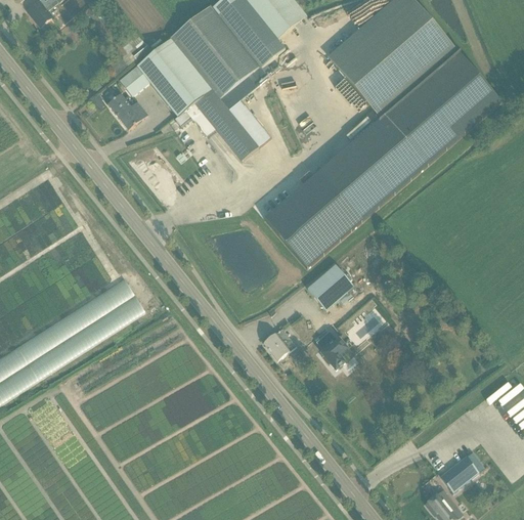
[(44,0),(42,2),(41,0),(39,0),(35,3),(28,10),(40,26),(48,19),(53,15),(49,10),(61,0),(44,0)]
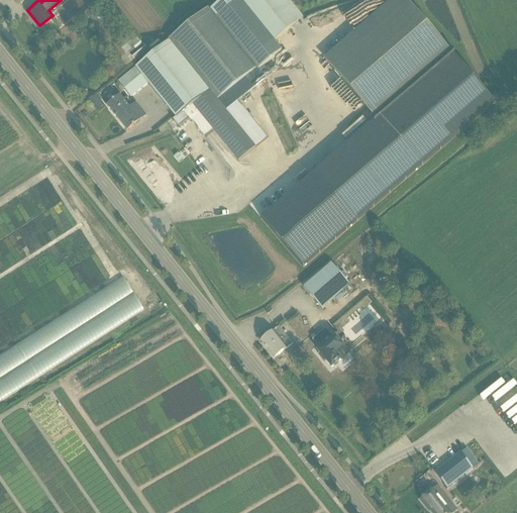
[(148,47),(140,37),(139,36),(134,39),(135,41),(131,44),(95,0),(88,6),(86,4),(49,33),(52,35),(48,38),(52,41),(86,14),(91,15),(122,55),(126,50),(127,49),(135,59),(148,47)]
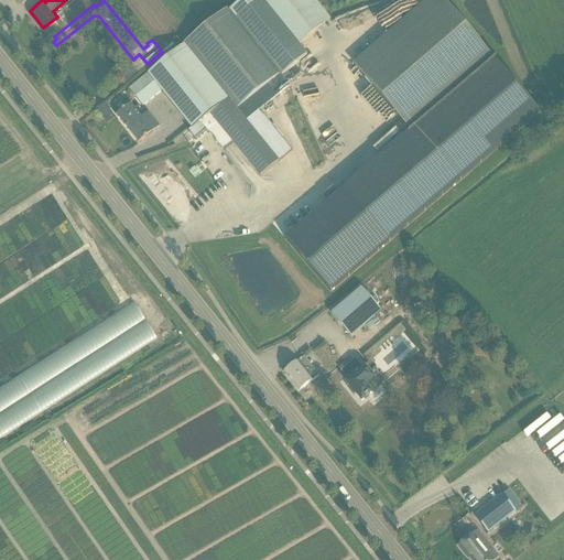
[(165,56),(129,84),(143,103),(162,88),(170,98),(187,120),(187,119),(194,127),(202,120),(210,114),(260,174),(279,158),(245,118),(290,82),(282,73),(307,52),(300,41),(331,17),(325,9),(317,0),(238,0),(228,9),(177,47),(165,56)]
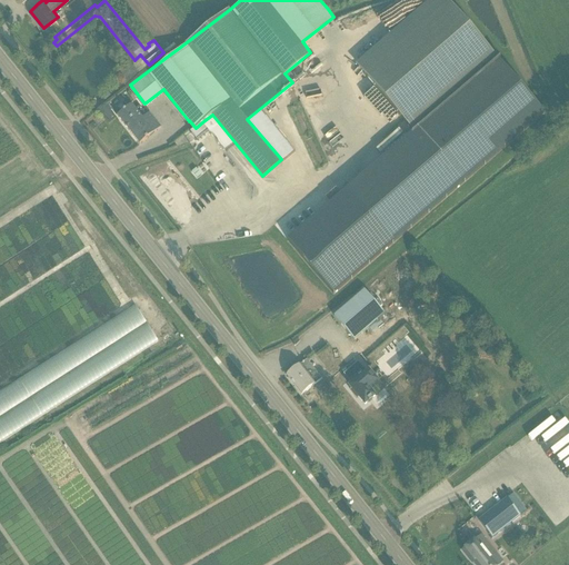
[(426,0),(357,60),(377,85),(416,129),(499,57),(450,0),(426,0)]
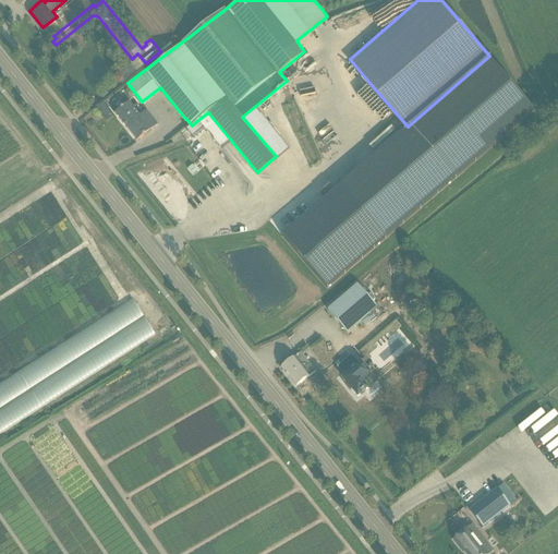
[(341,183),(283,232),(327,285),(534,107),(489,56),(408,127),(341,183)]
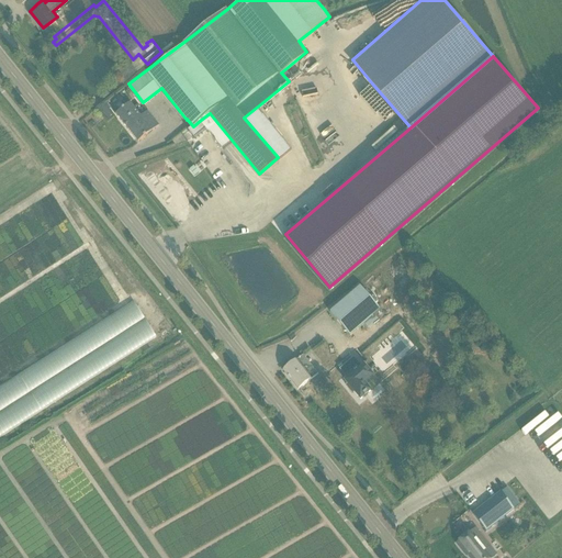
[(159,122),(152,114),(147,108),(141,113),(130,100),(116,111),(138,138),(159,122)]
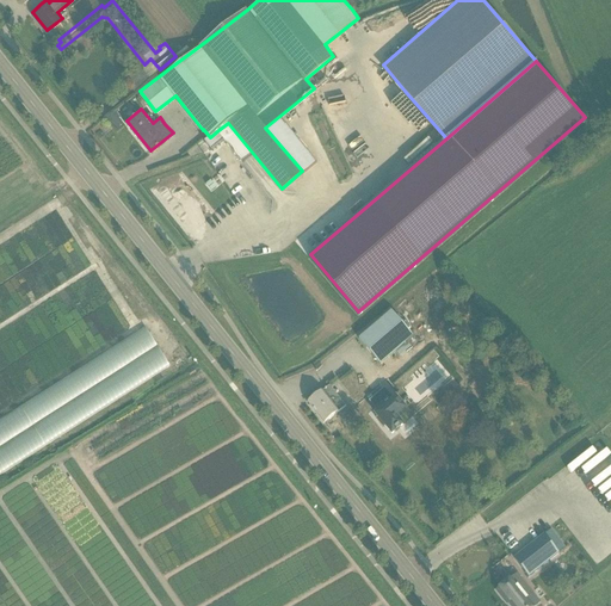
[(119,115),(113,121),(118,127),(124,121),(119,115)]
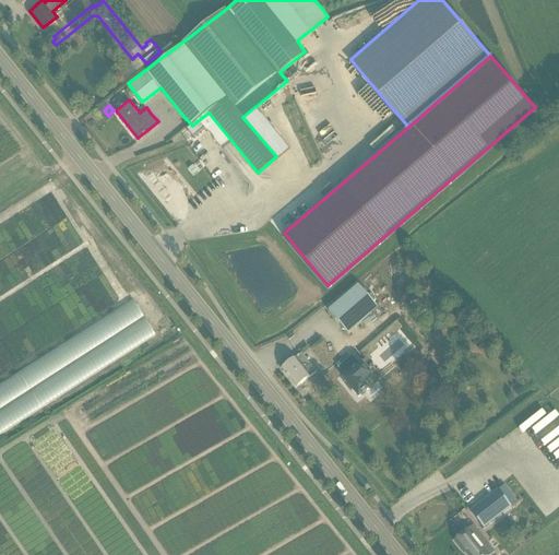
[(380,124),(355,139),(358,144),(383,129),(380,124)]
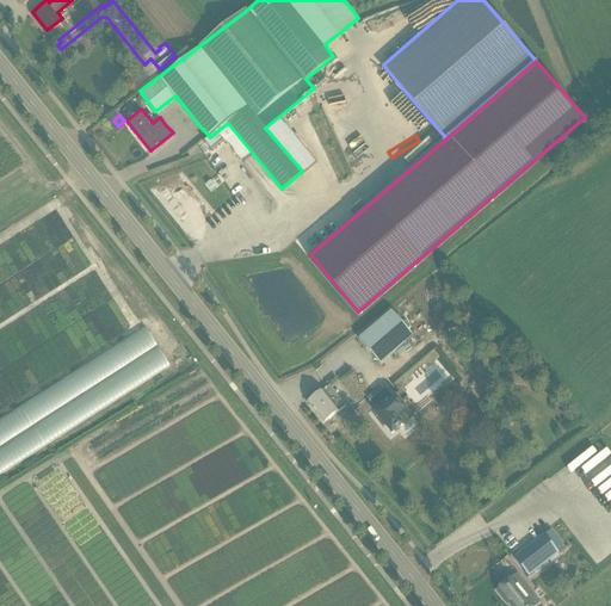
[(390,307),(358,335),(381,360),(413,333),(390,307)]
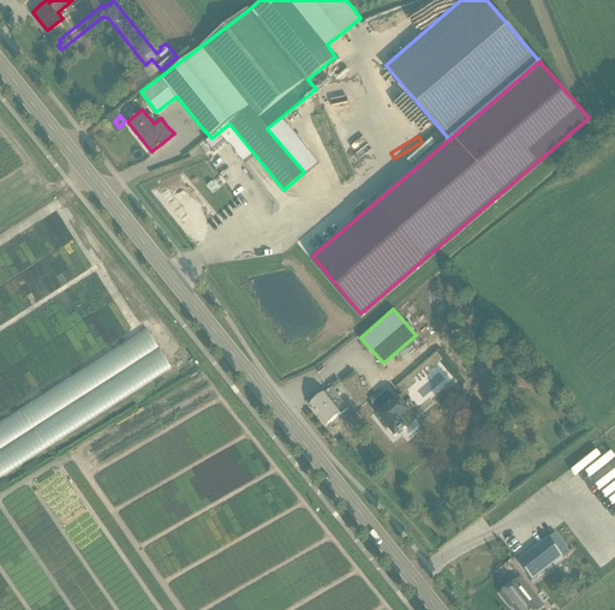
[(0,476),(180,376),(157,334),(0,422),(0,476)]
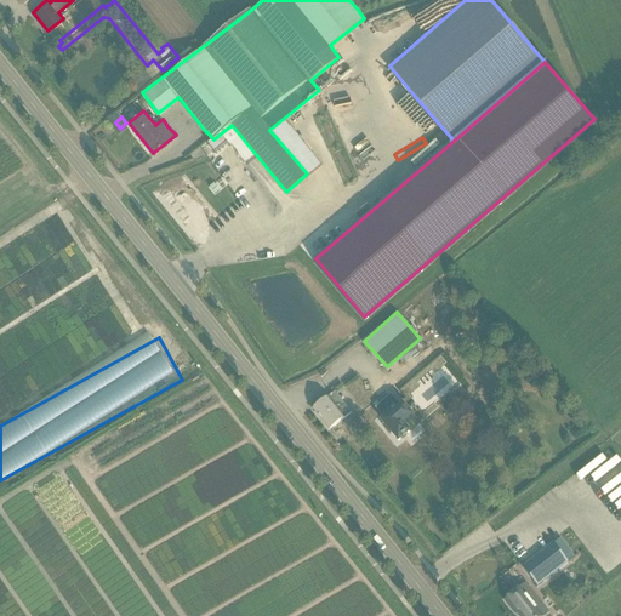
[(329,427),(330,426),(351,410),(334,389),(323,398),(313,405),(329,427)]
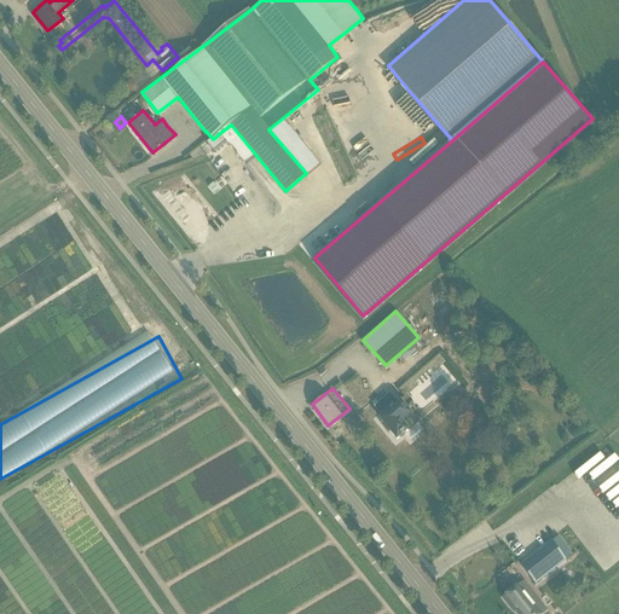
[(389,392),(380,400),(387,407),(382,411),(385,413),(381,417),(383,420),(381,422),(388,429),(389,428),(397,436),(400,433),(401,433),(405,430),(404,430),(408,427),(401,418),(411,410),(401,399),(398,401),(389,392)]
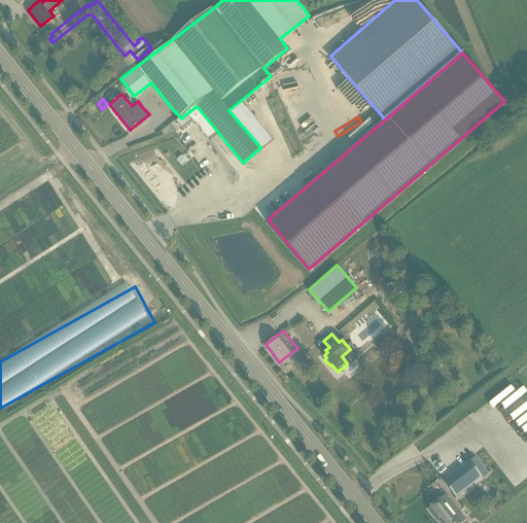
[(456,494),(482,474),(486,469),(481,462),(477,466),(470,458),(469,457),(443,479),(456,494)]
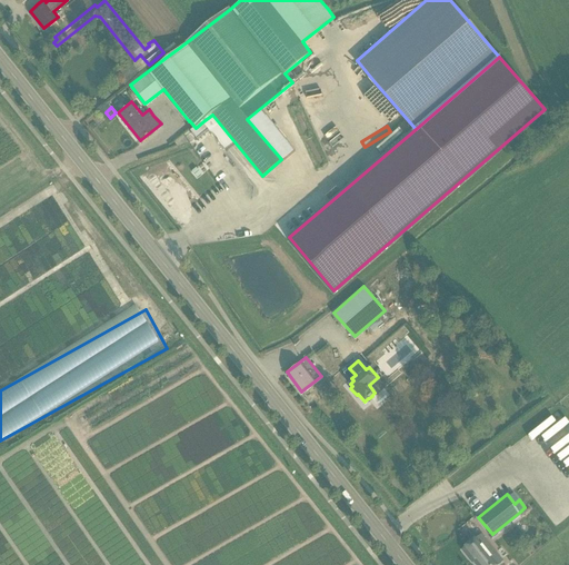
[(487,564),(488,564),(486,559),(491,555),(477,535),(471,539),(462,546),(468,554),(469,554),(478,564),(479,564),(478,564),(487,564)]
